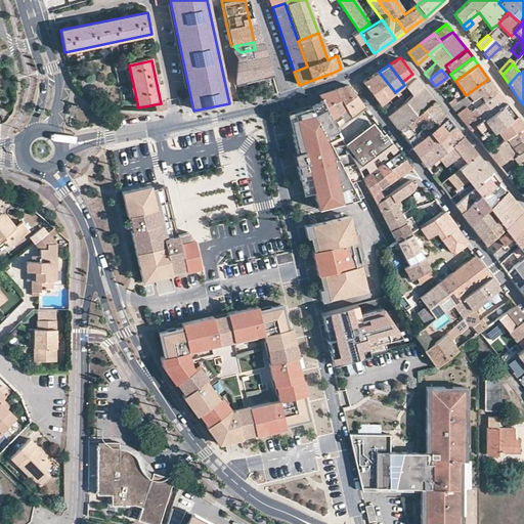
[(388,98),(395,92),(379,72),(370,76),(388,98)]
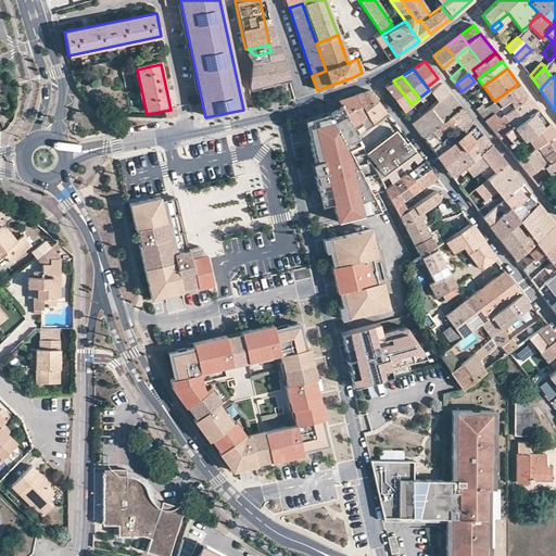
[(412,104),(393,80),(384,87),(402,111),(412,104)]
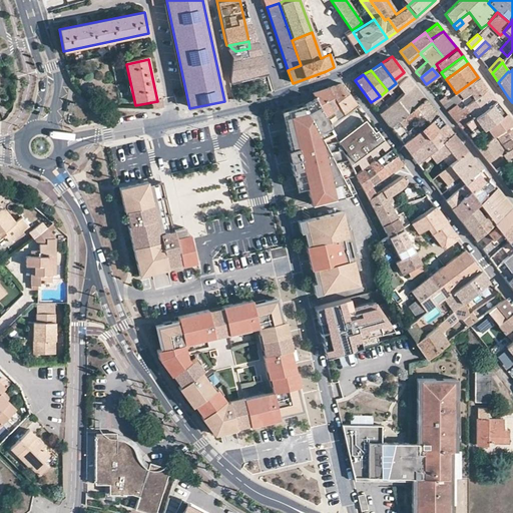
[(268,77),(260,79),(260,78),(259,75),(239,80),(239,84),(235,85),(230,86),(232,99),(234,99),(257,94),(274,89),(272,81),(268,77)]
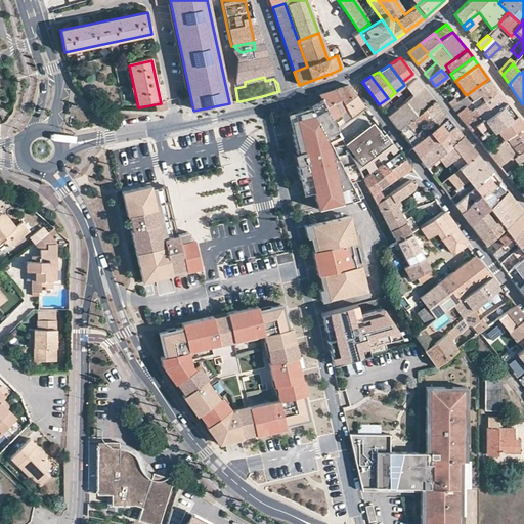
[(423,86),(416,78),(405,86),(412,95),(423,86)]
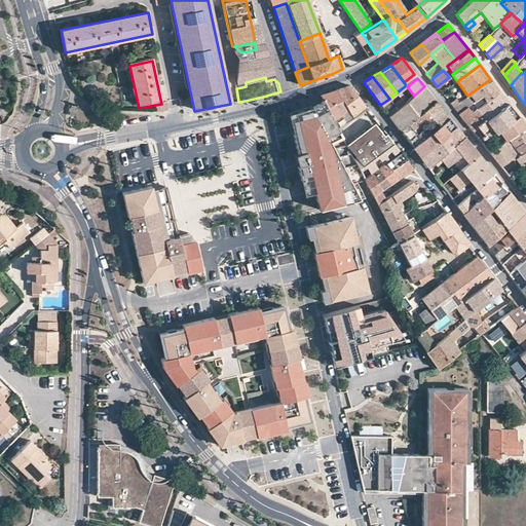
[(486,102),(499,91),(490,79),(467,96),(466,97),(473,103),(482,96),(486,102)]
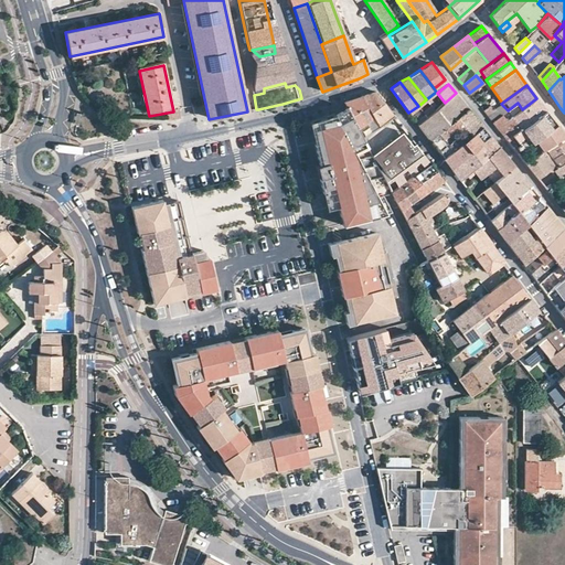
[(362,97),(379,127),(394,117),(376,93),(362,97)]
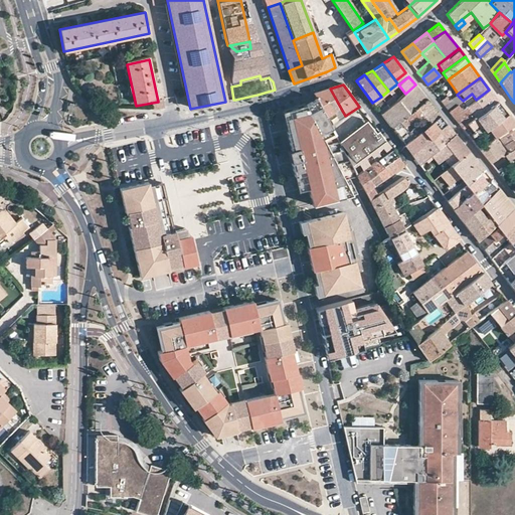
[(426,99),(415,84),(405,94),(396,102),(389,108),(381,114),(392,128),(426,99)]
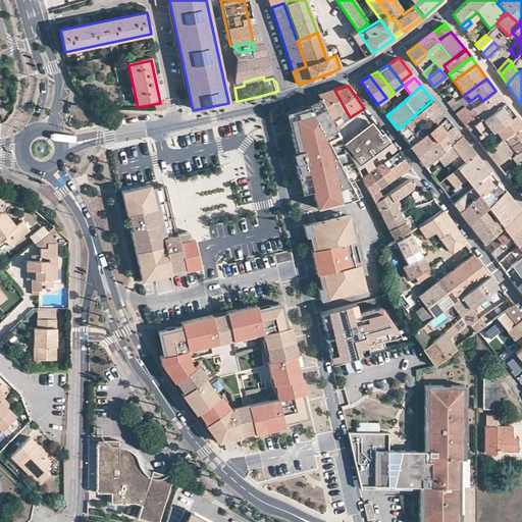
[(320,100),(334,126),(350,117),(334,90),(317,95),(319,99),(320,100)]
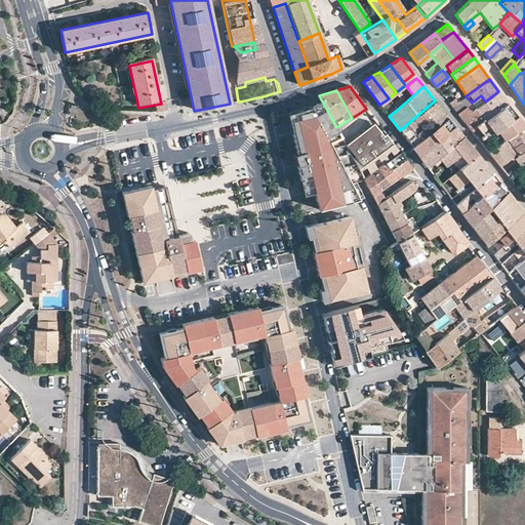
[(507,104),(498,91),(485,102),(476,109),(485,120),(503,106),(507,104)]
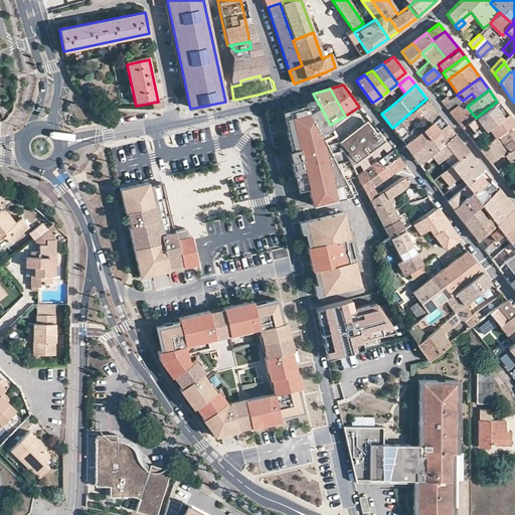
[(458,105),(463,101),(457,95),(449,101),(445,105),(449,112),(458,105)]
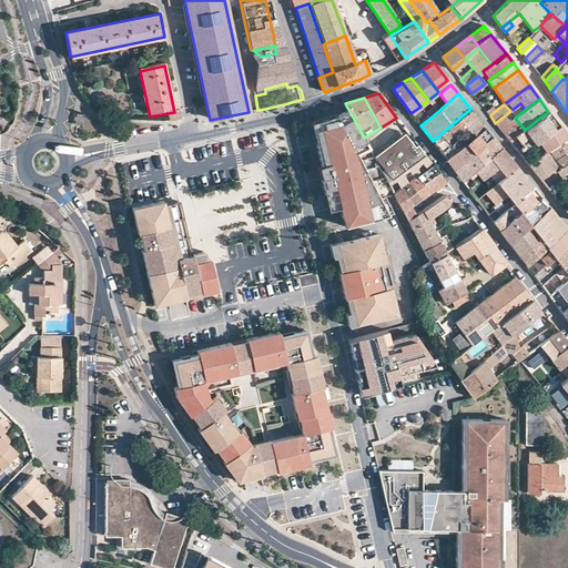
[(316,165),(317,171),(325,170),(326,176),(320,178),(326,209),(337,206),(342,219),(343,225),(393,212),(389,206),(386,199),(384,195),(392,191),(387,184),(381,171),(373,156),(371,152),(364,138),(348,109),(336,115),(336,114),(310,122),(311,129),(317,154),(320,164),(316,165)]
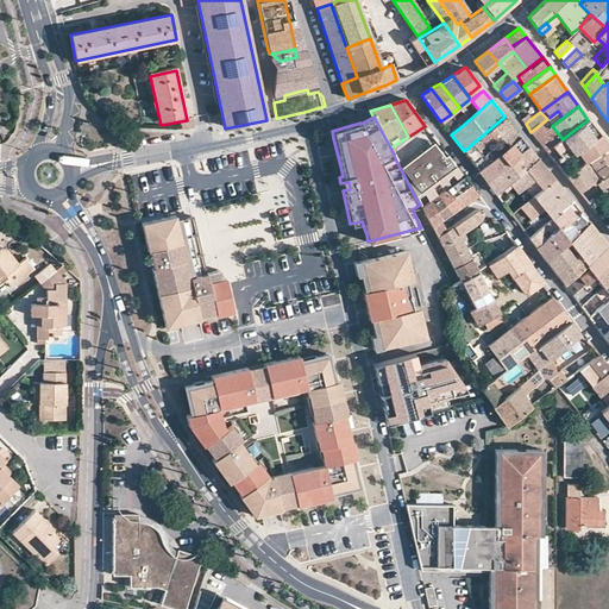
[(507,145),(519,136),(504,117),(464,151),(478,170),(495,156),(487,146),(498,136),(507,145)]
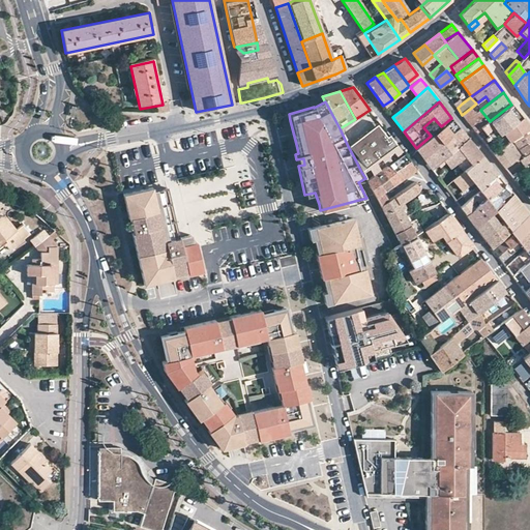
[(184,114),(192,112),(190,105),(182,107),(184,114)]
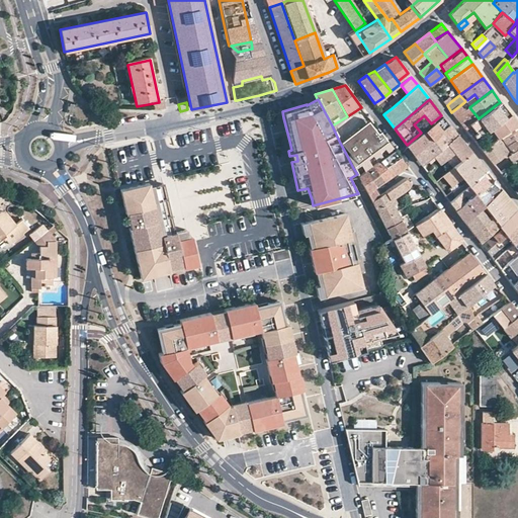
[(392,108),(387,102),(379,109),(383,114),(392,108)]
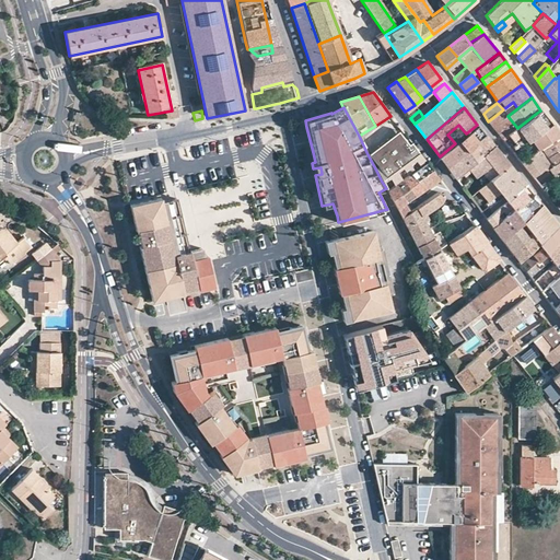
[(540,111),(537,113),(517,128),(506,136),(502,139),(504,140),(509,137),(513,141),(521,135),(528,142),(532,140),(540,149),(559,136),(540,111)]
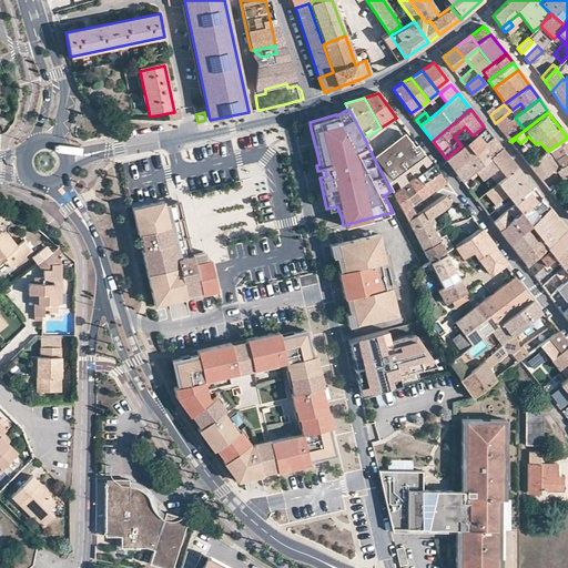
[(515,118),(509,122),(505,115),(495,123),(509,141),(514,138),(525,130),(515,118)]
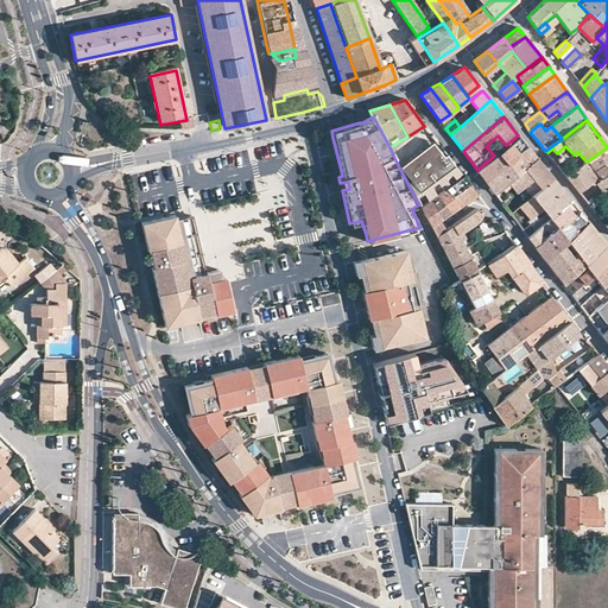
[(526,145),(518,135),(506,145),(499,152),(507,163),(526,145)]
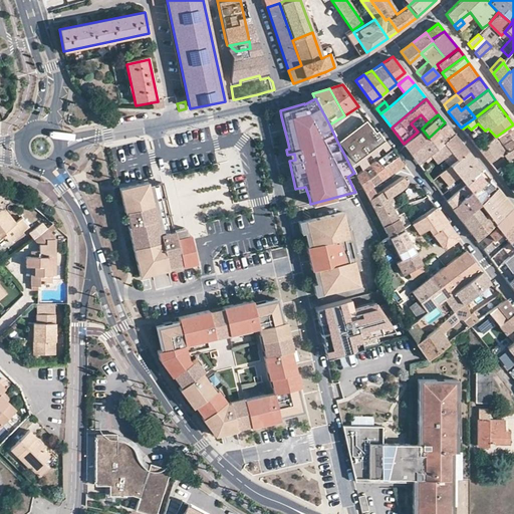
[(337,142),(344,155),(374,132),(366,119),(337,142)]
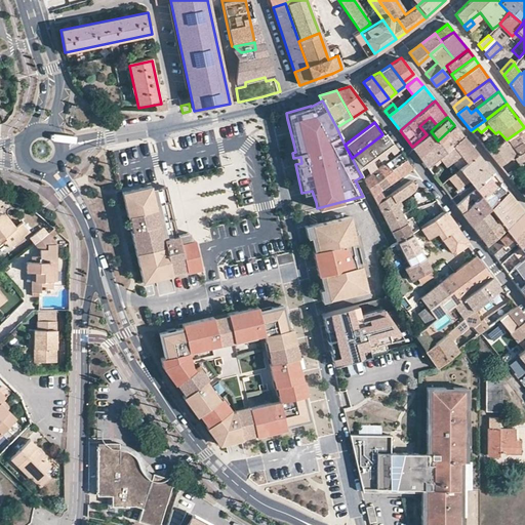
[(463,136),(454,125),(438,140),(446,151),(463,136)]
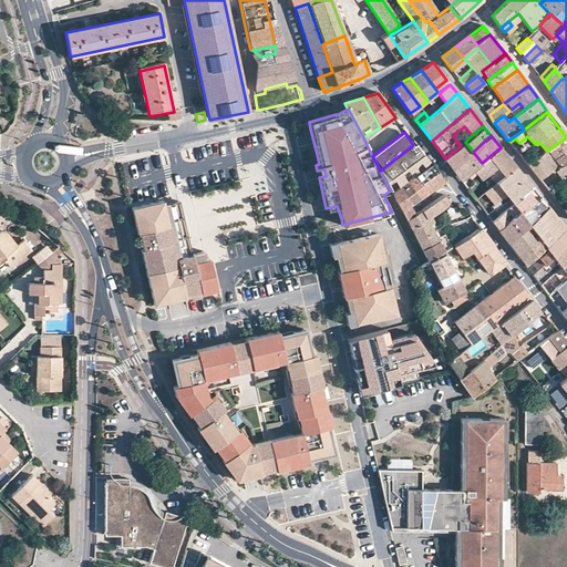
[(565,151),(566,148),(566,136),(566,137),(547,151),(554,158),(558,155),(562,153),(565,151)]
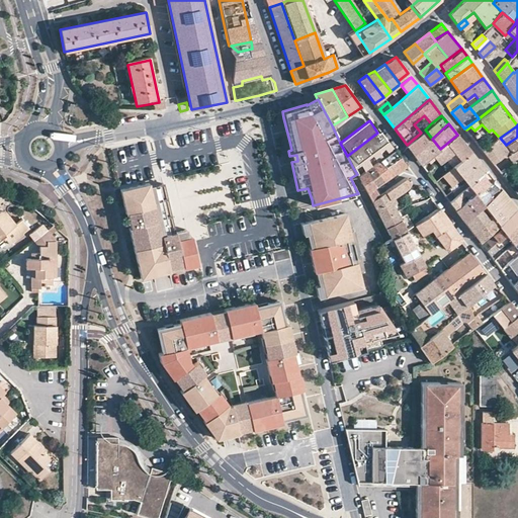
[(432,139),(425,130),(421,133),(407,145),(413,154),(432,139)]
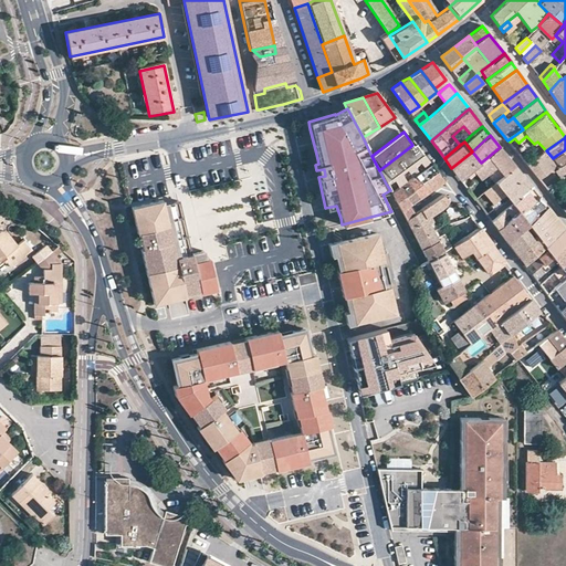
[(431,164),(416,144),(412,145),(379,170),(386,184),(392,178),(398,188),(400,187),(405,184),(400,174),(407,169),(411,178),(418,175),(431,164)]
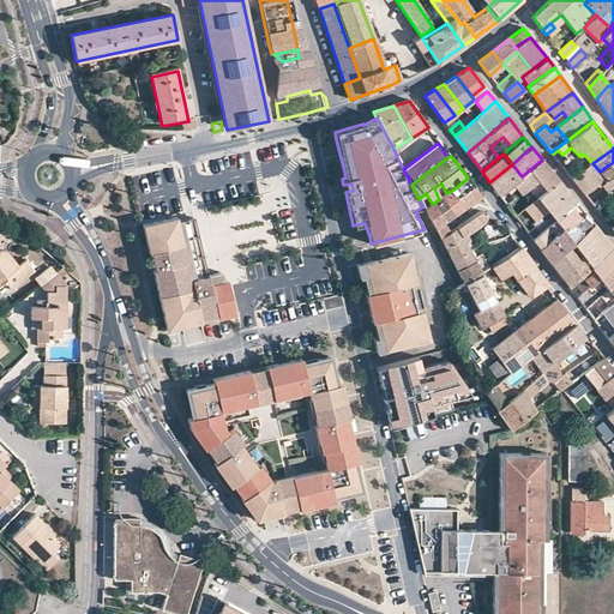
[(536,198),(558,180),(542,160),(522,176),(513,184),(516,186),(521,193),(528,187),(533,193),(536,198)]
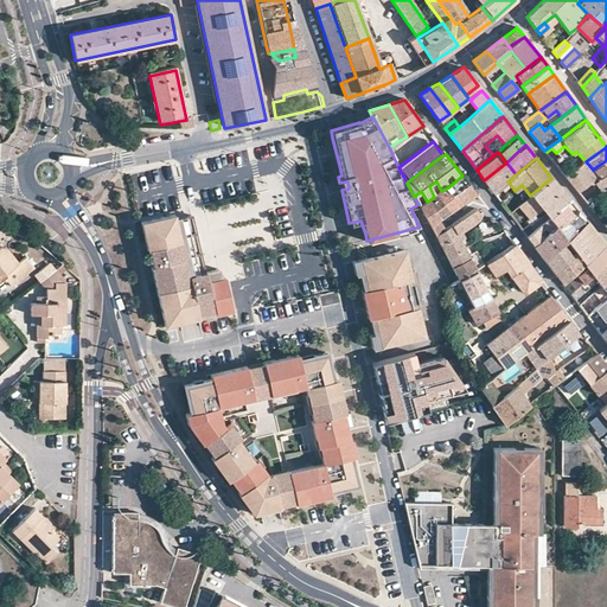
[(606,159),(605,161),(601,164),(598,166),(593,170),(599,177),(606,170),(606,159)]
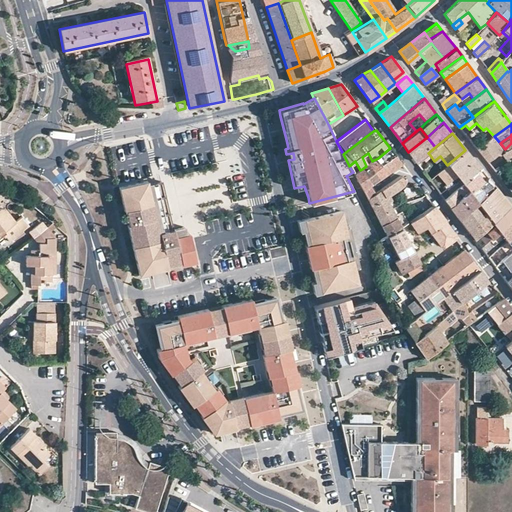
[(500,143),(494,136),(476,148),(487,161),(496,154),(502,156),(506,161),(510,158),(511,156),(511,143),(505,149),(500,143)]
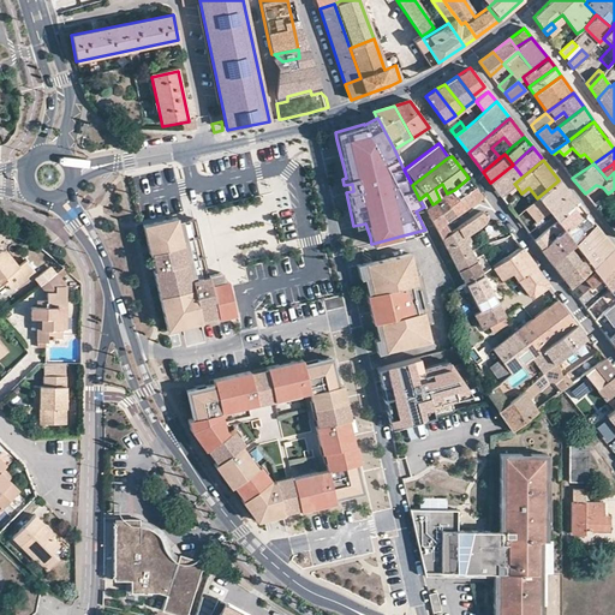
[(514,184),(523,177),(513,165),(490,183),(500,196),(514,184)]
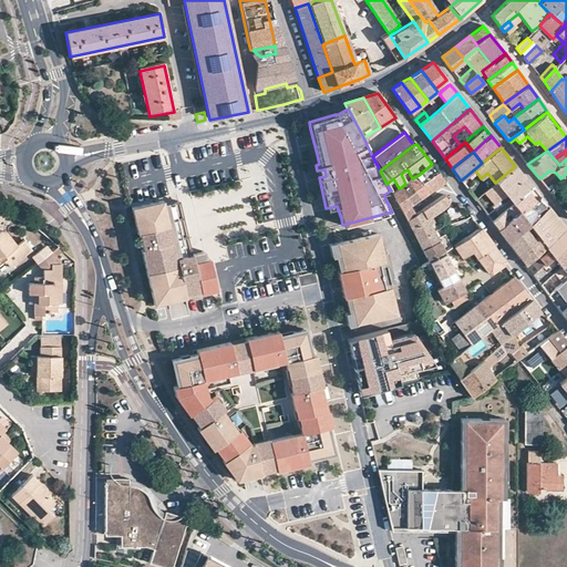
[(419,175),(423,183),(437,173),(432,164),(419,175)]
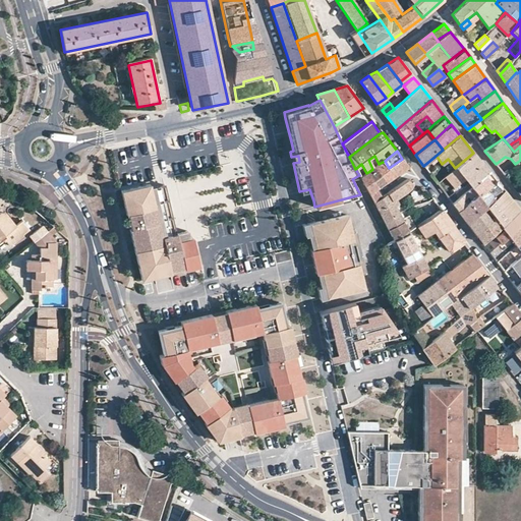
[(481,162),(473,153),(455,168),(463,177),(481,162)]
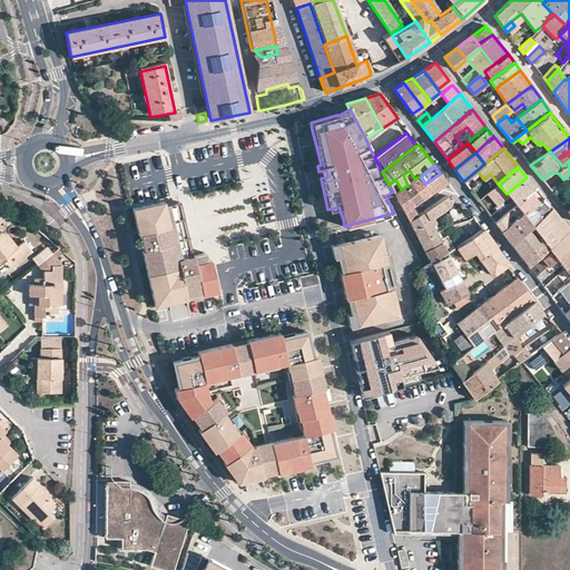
[(479,185),(473,177),(479,173),(477,170),(463,182),(471,192),(472,190),(479,185)]
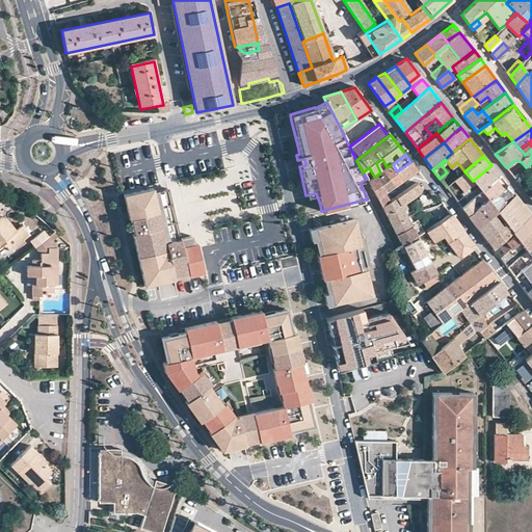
[(403,180),(418,170),(410,162),(397,171),(403,180)]
